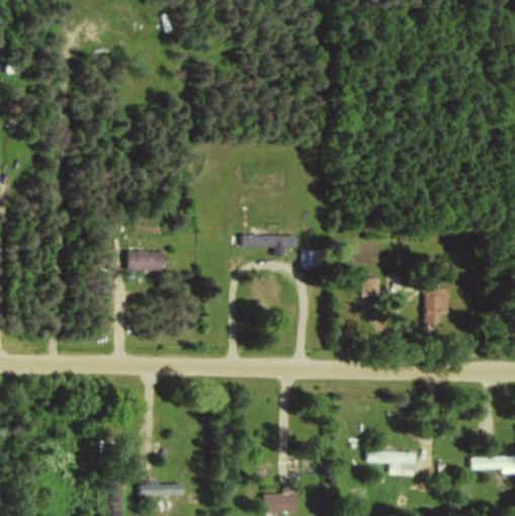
[(242,247),(274,247),(274,257),(284,257),(284,248),(296,248),(297,236),(242,235),(242,247)]
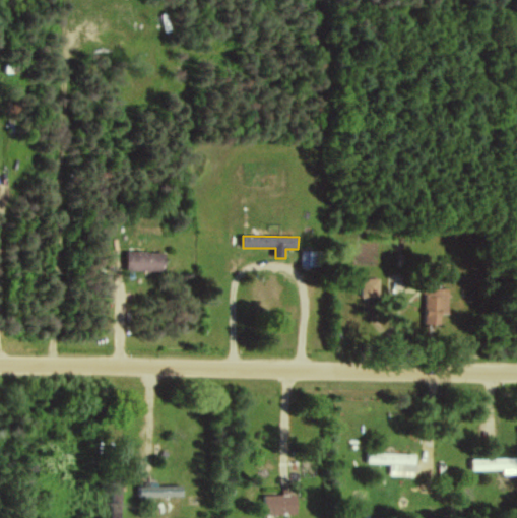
[(323,252),(303,252),(303,267),(323,267),(323,252)]
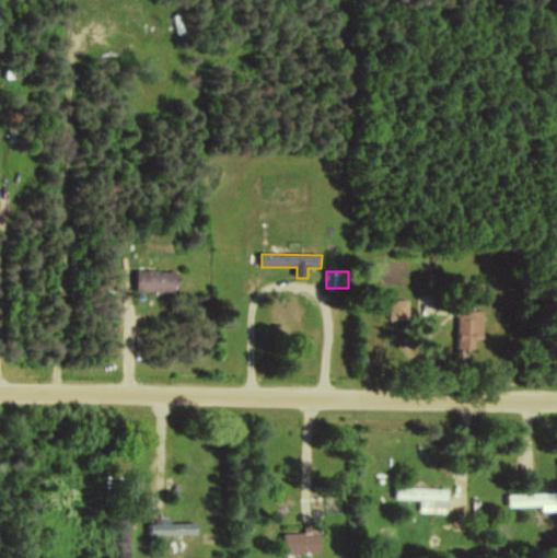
[(138,292),(177,293),(178,272),(138,272),(138,292)]
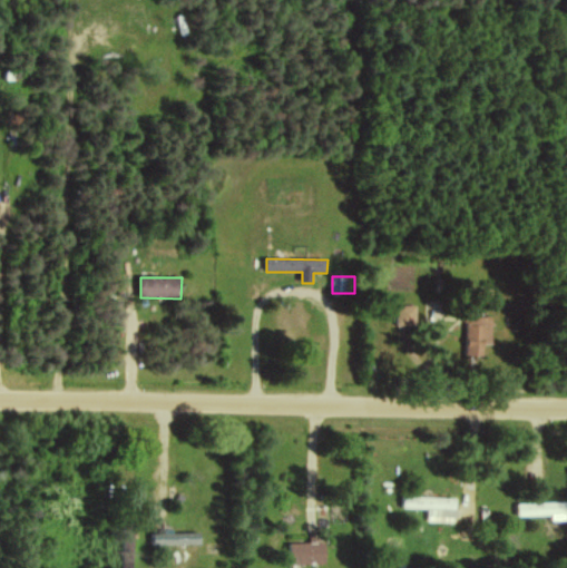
[(418,306),(398,306),(398,326),(418,326),(418,306)]
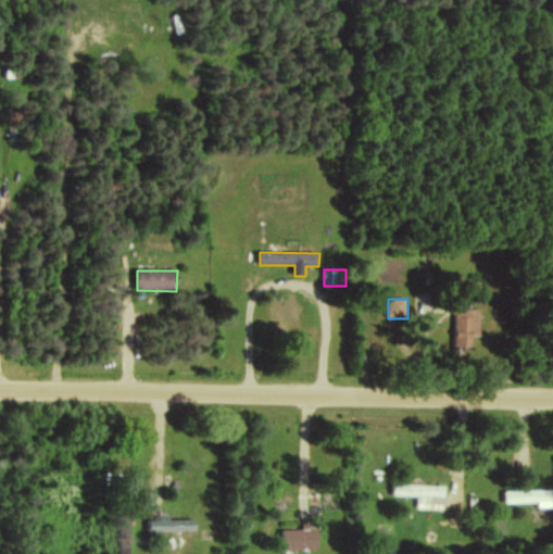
[(480,336),(480,311),(456,311),(457,349),(473,349),(473,336),(480,336)]
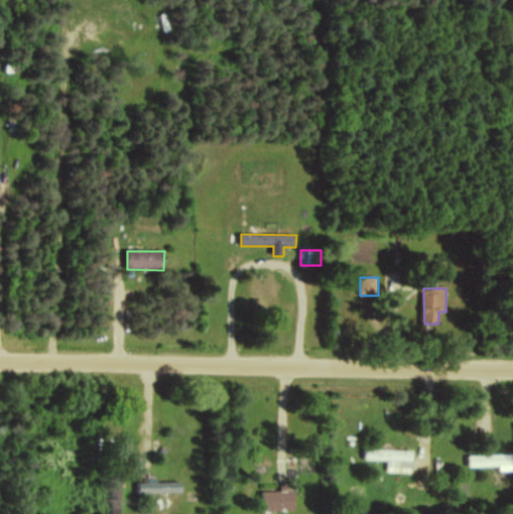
[(366,461),(388,462),(388,473),(413,473),(413,452),(366,450),(366,461)]
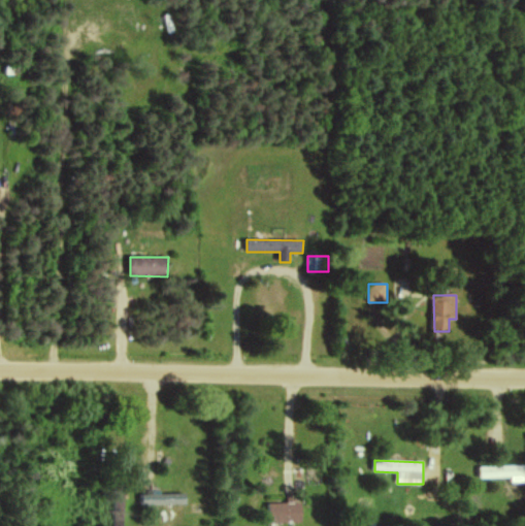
[(513,478),(513,483),(524,482),(524,465),(481,466),(481,479),(513,478)]
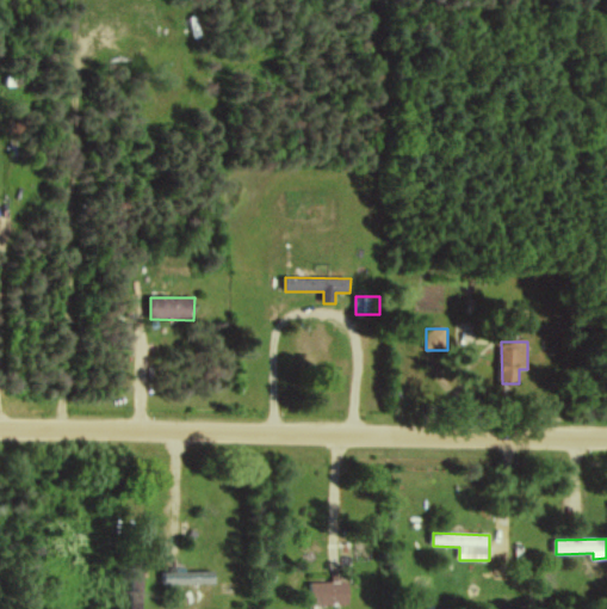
[(165,573),(165,585),(216,584),(216,571),(175,572),(175,573),(165,573)]
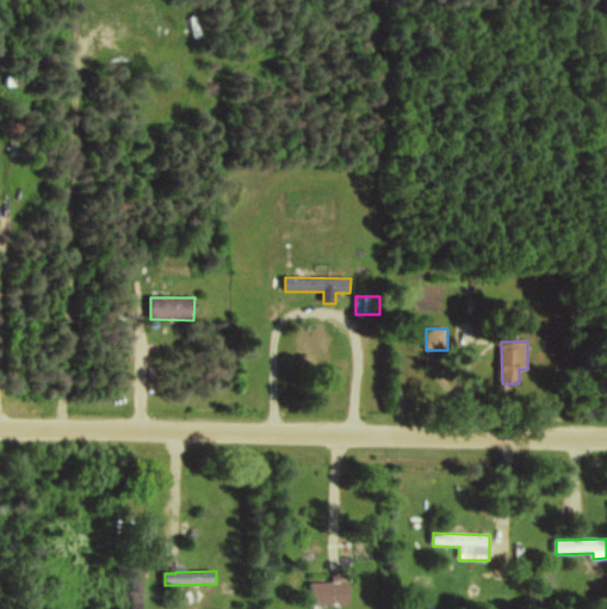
[(333,583),(311,584),(313,607),(350,606),(350,579),(333,579),(333,583)]
